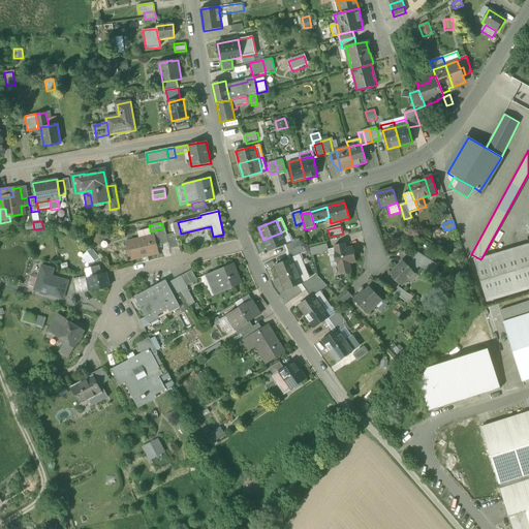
[(41,228),(35,230),(37,238),(43,236),(41,228)]
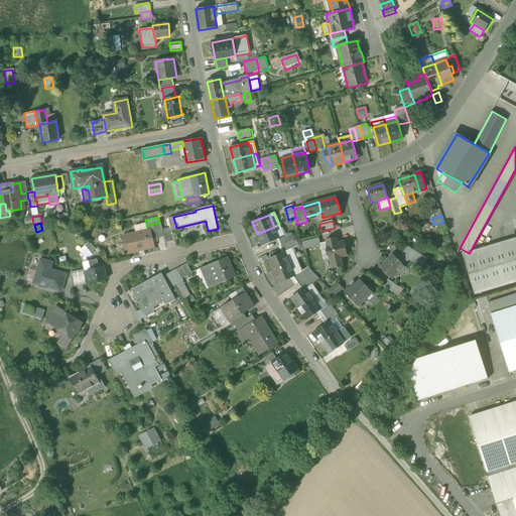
[(133,226),(135,234),(148,231),(146,226),(146,223),(133,226)]
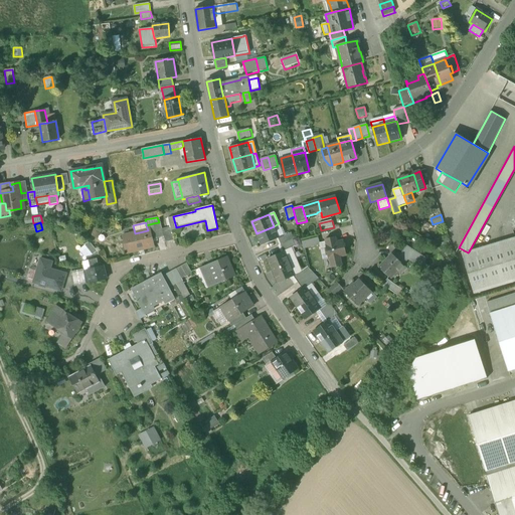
[(157,238),(164,236),(162,229),(160,222),(159,222),(153,223),(157,238)]
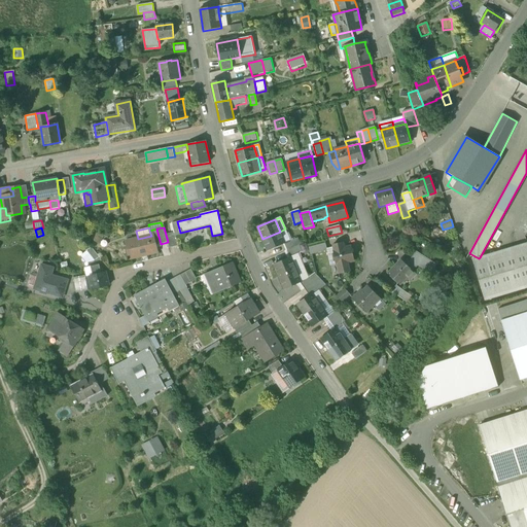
[(125,242),(128,258),(157,252),(155,245),(161,244),(156,229),(149,231),(151,236),(138,239),(125,242)]
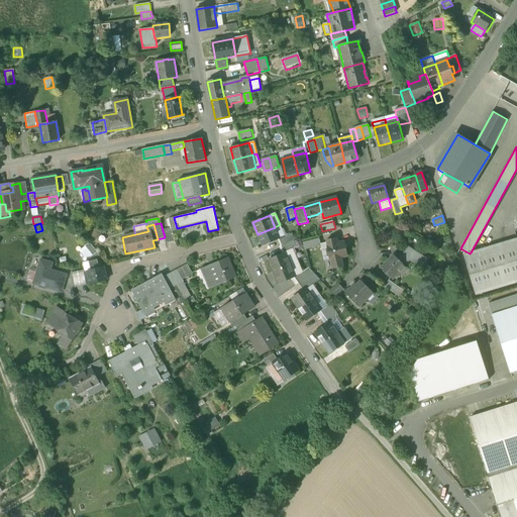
[(285,236),(280,224),(275,227),(280,238),(285,236)]
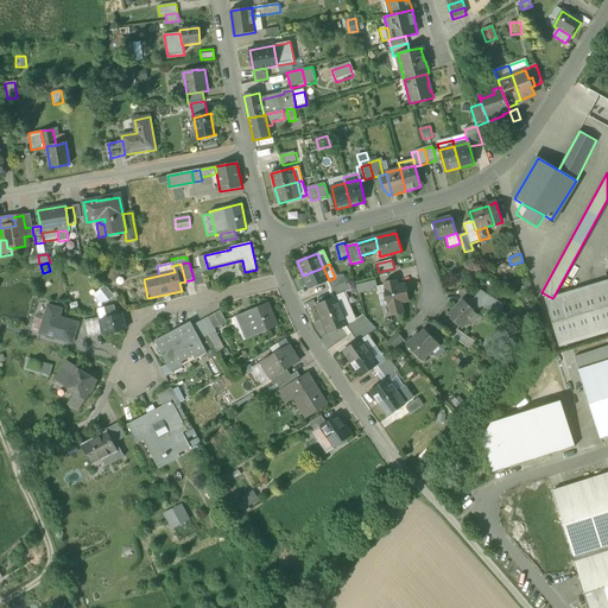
[(329,280),(323,267),(303,276),(309,289),(329,280)]
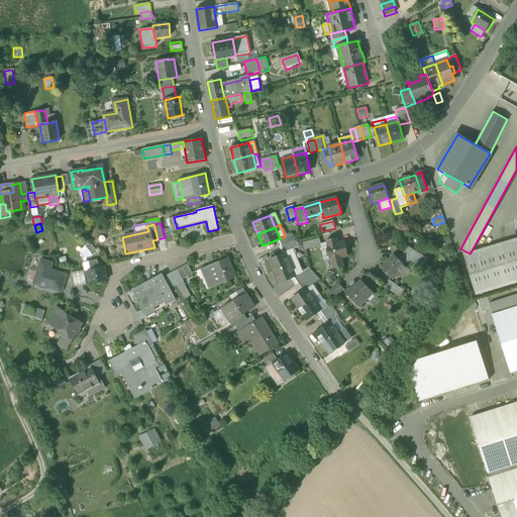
[(94,228),(85,230),(96,240),(101,234),(94,228)]
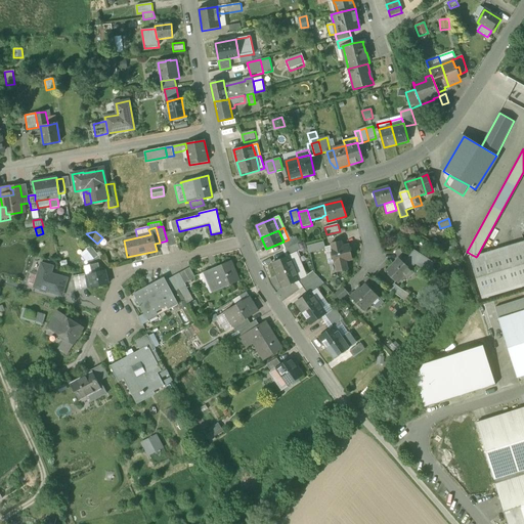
[(173,231),(165,233),(167,241),(168,247),(177,245),(174,232),(174,231),(173,231)]
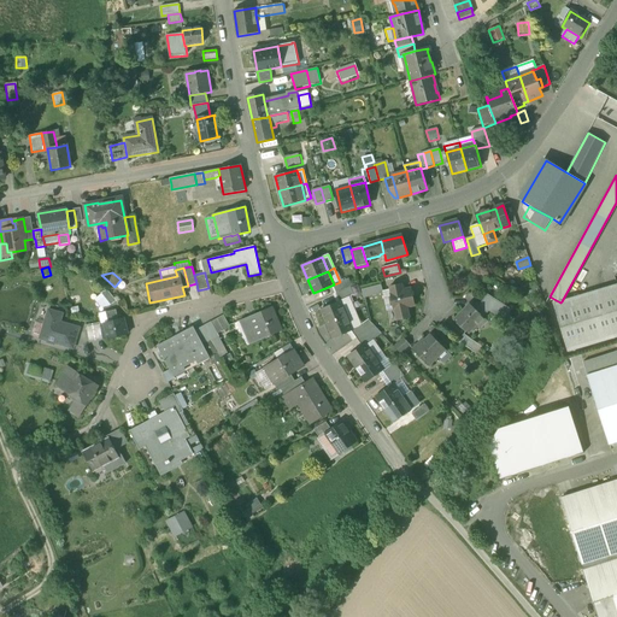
[(333,286),(336,294),(351,288),(347,280),(333,286)]
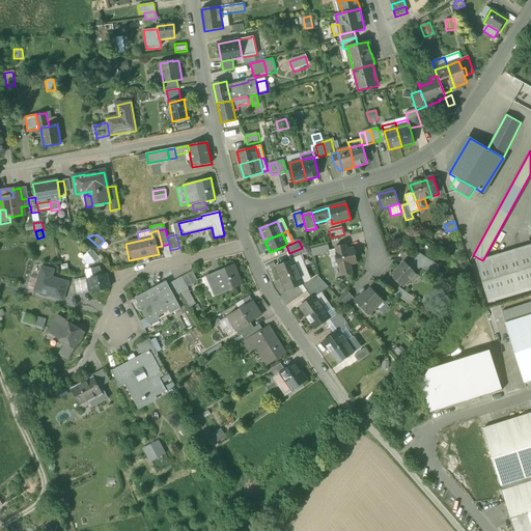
[(316,248),(318,256),(329,253),(330,253),(329,251),(328,245),(316,248)]
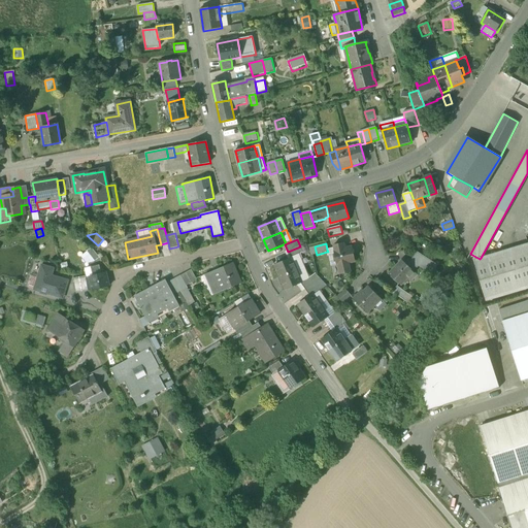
[(333,248),(337,265),(349,263),(355,262),(352,248),(344,249),(343,243),(333,245),(333,248)]
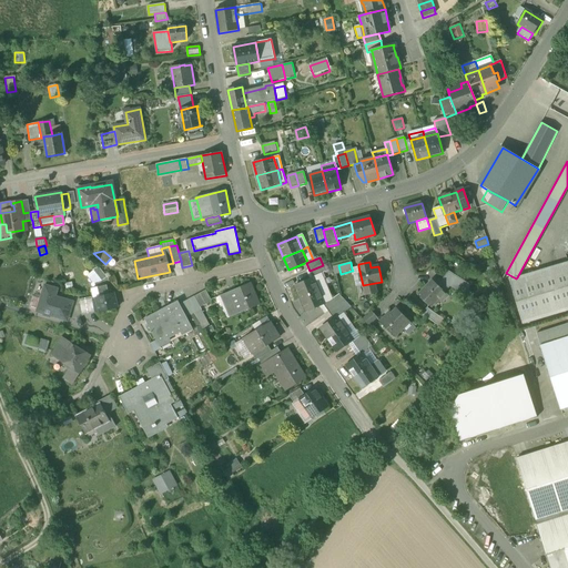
[(567,262),(517,277),(516,279),(509,280),(523,324),(567,310),(567,262)]
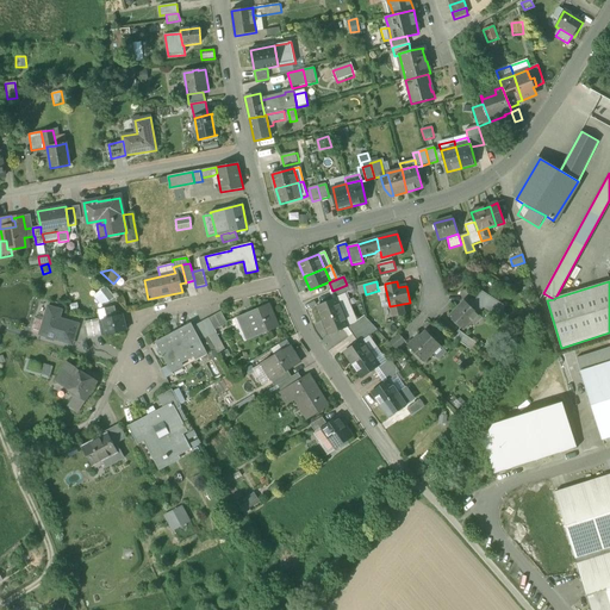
[(350,292),(347,285),(332,291),(336,298),(337,298),(346,294),(350,292)]
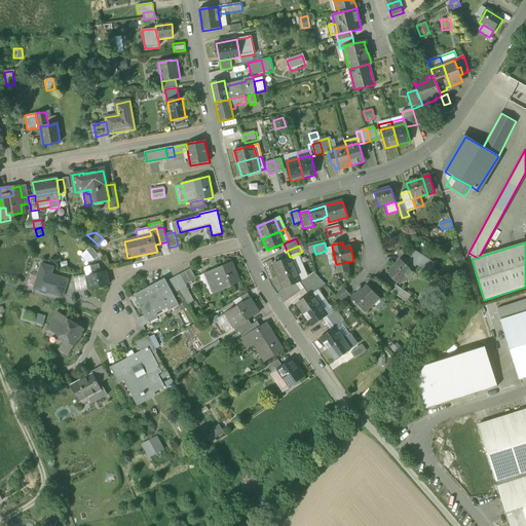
[(336,264),(332,247),(326,249),(327,251),(326,251),(329,266),(336,264)]
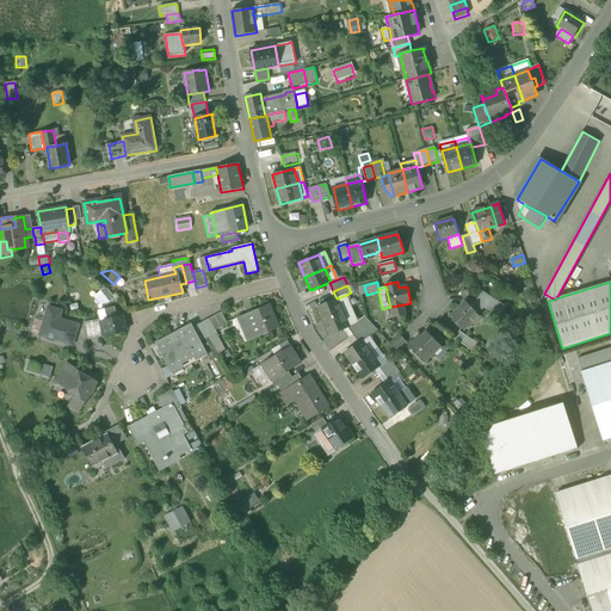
[(103,294),(111,303),(116,300),(107,289),(103,294)]
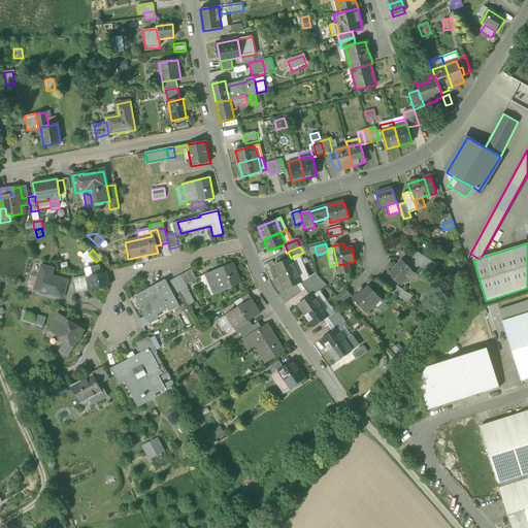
[(410,262),(406,265),(414,272),(419,266),(432,275),(438,266),(417,253),(410,262)]
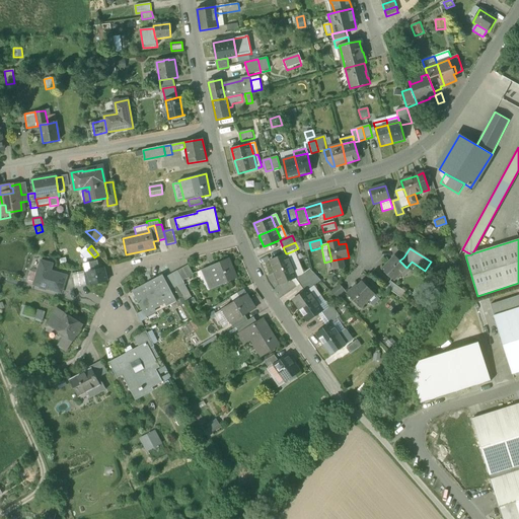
[(94,257),(87,249),(81,254),(87,263),(94,257)]
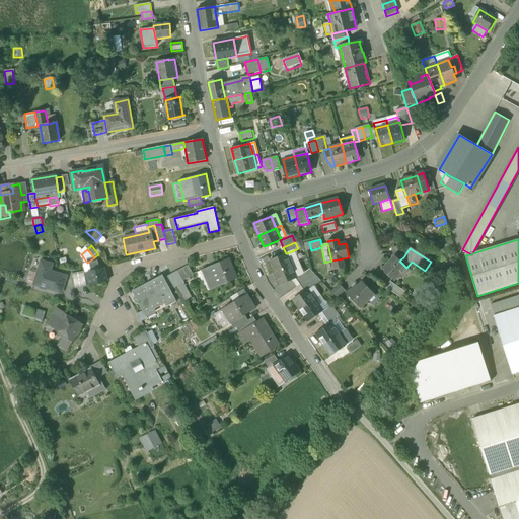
[(287,254),(292,266),(300,263),(294,250),(287,253),(287,254)]
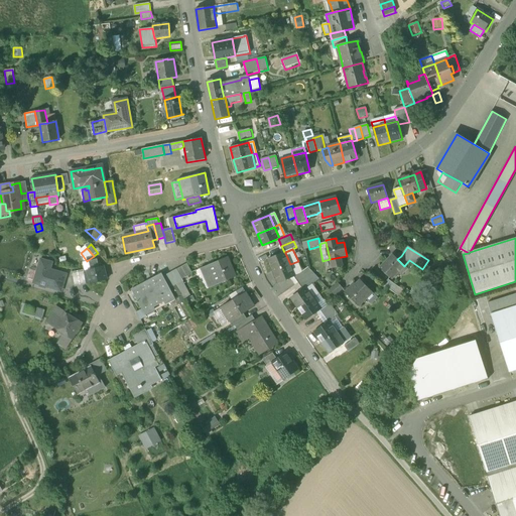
[(268,260),(273,272),(290,264),(285,253),(268,260)]
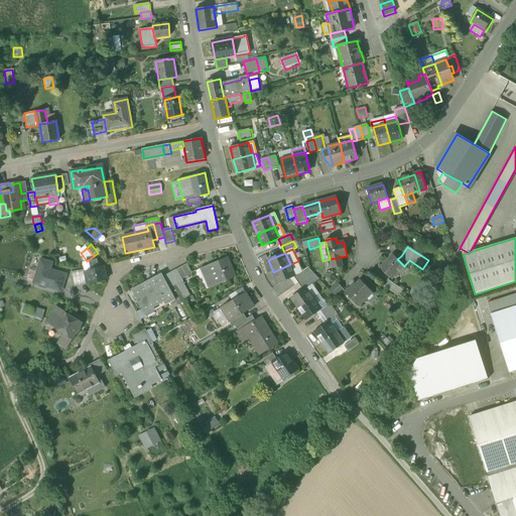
[(404,266),(397,259),(393,255),(380,268),(391,279),(404,266)]
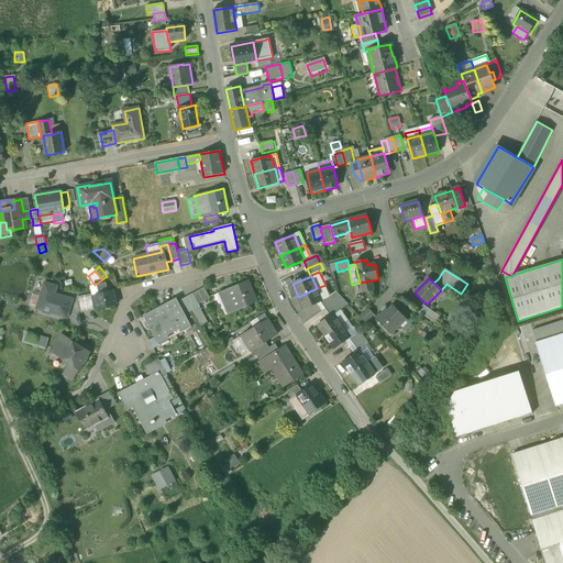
[(228,305),(231,313),(257,302),(249,280),(219,293),(224,306),(228,305)]
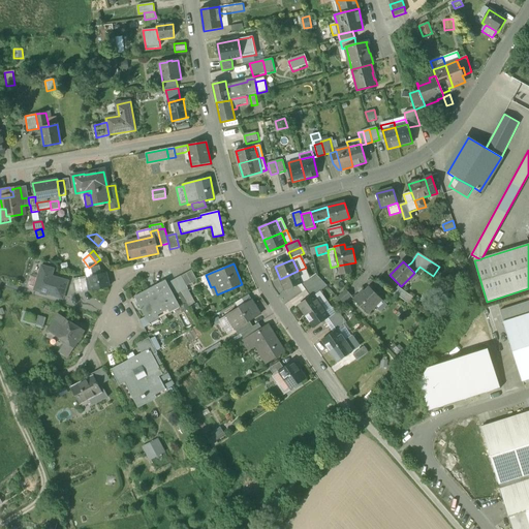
[(351,273),(349,263),(338,266),(340,275),(351,273)]
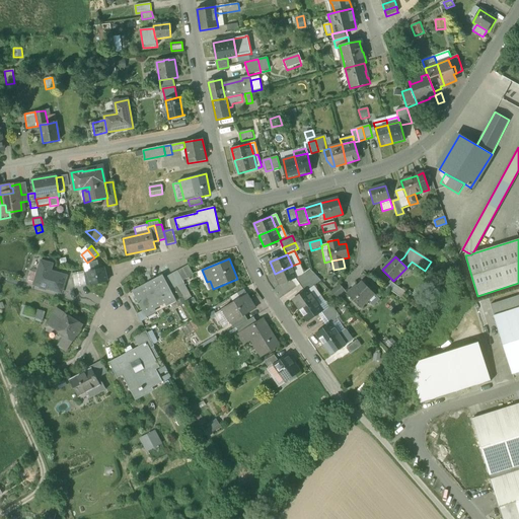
[(88,263),(91,272),(99,270),(96,261),(88,263)]
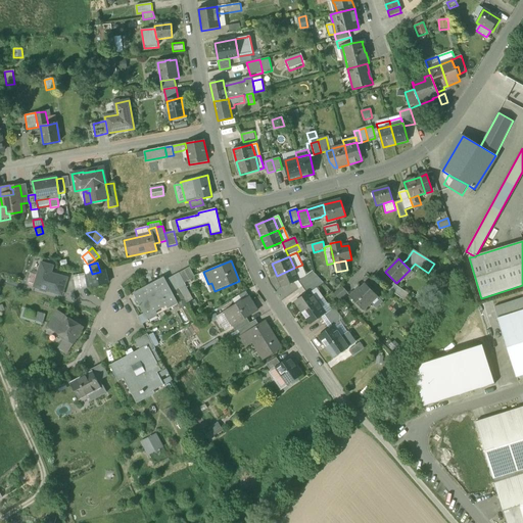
[(30,273),(27,285),(61,296),(66,279),(51,274),(52,267),(41,264),(38,276),(30,273)]
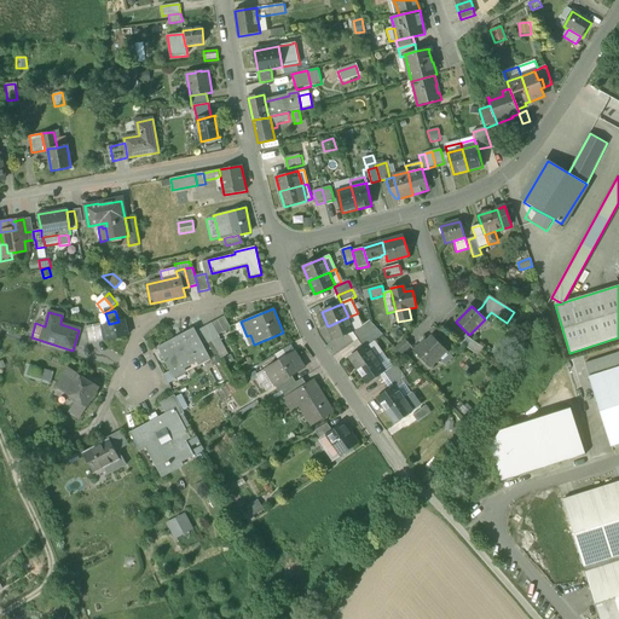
[(109,324),(105,313),(99,316),(102,327),(104,325),(109,324)]
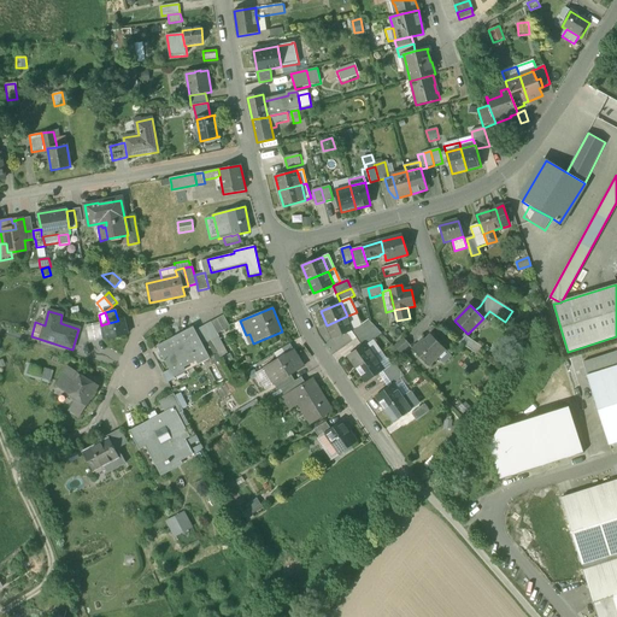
[(362,324),(357,312),(347,316),(352,329),(359,327),(362,324)]
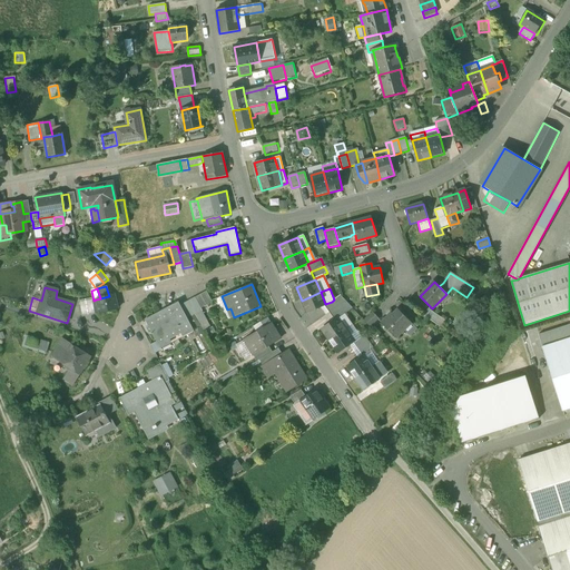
[(195,297),(202,310),(213,303),(207,292),(195,297)]
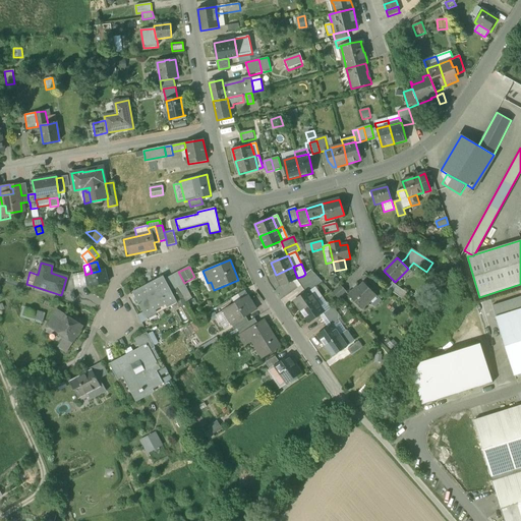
[(297,278),(293,267),(276,275),(281,286),(292,281),(296,279),(298,279),(297,278)]
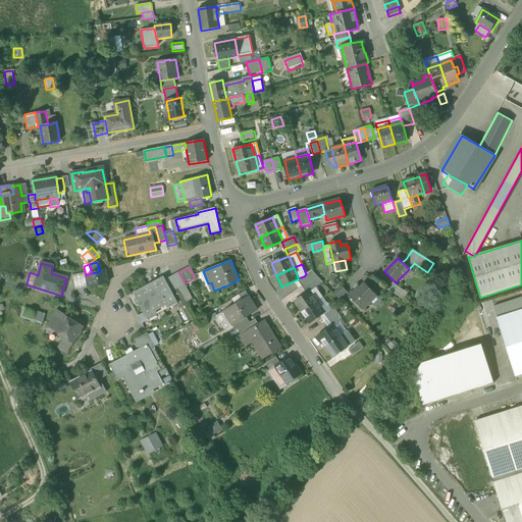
[(104,270),(100,271),(92,273),(88,274),(91,286),(107,282),(104,270)]
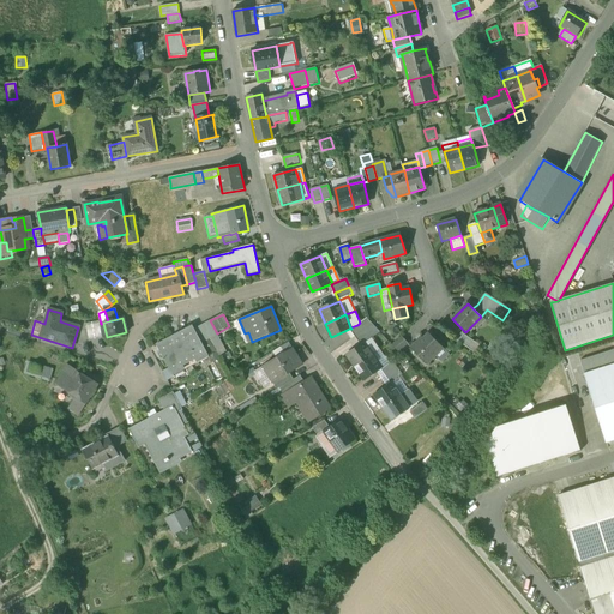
[(367,318),(360,323),(366,330),(373,325),(367,318)]
